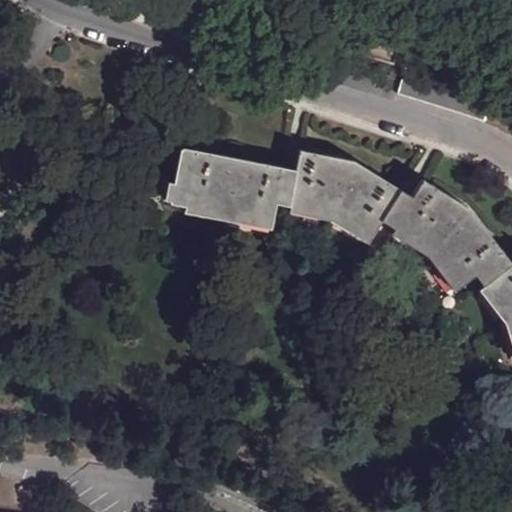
[(290,206),(296,170),(180,148),(173,182),(170,200),(170,202),(185,205),(184,211),(269,228),(276,202),(290,206)]
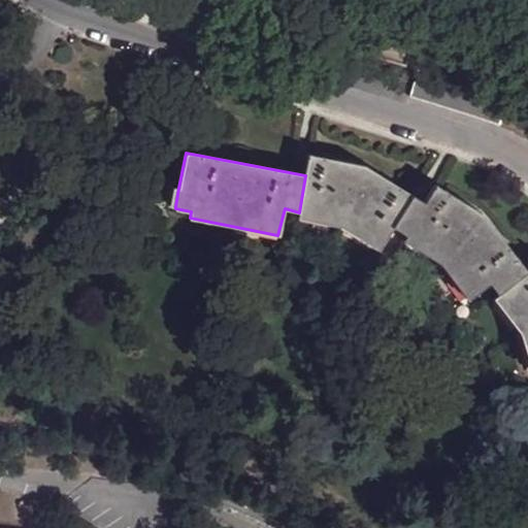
[(309,156),(305,175),(299,212),(298,219),(340,226),(378,250),(393,227),(406,234),(424,203),(411,196),(364,166),(309,156)]
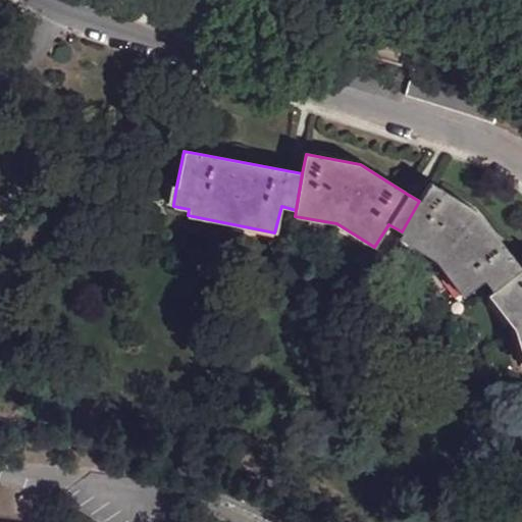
[(429,184),(419,201),(402,231),(398,238),(435,260),(462,296),(484,279),(492,290),(520,268),(478,212),(429,184)]
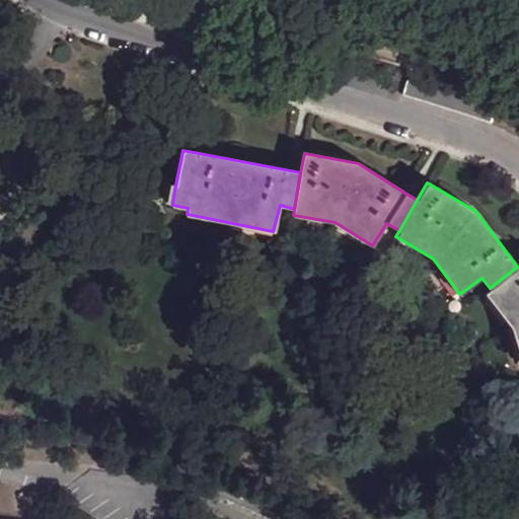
[(167,202),(172,203),(175,184),(170,184),(167,202)]
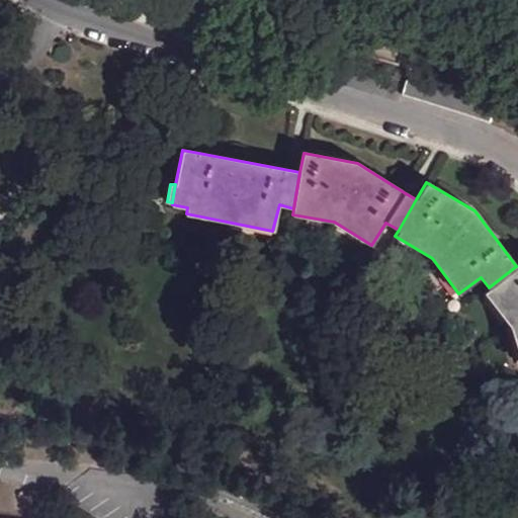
[(517,264),(516,266),(489,287),(484,290),(511,326),(517,350),(517,264)]
